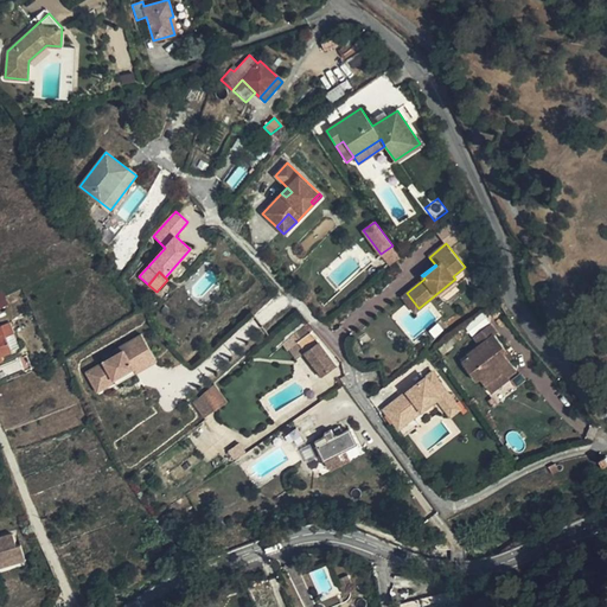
[(18,292),(5,298),(8,305),(21,298),(18,292)]
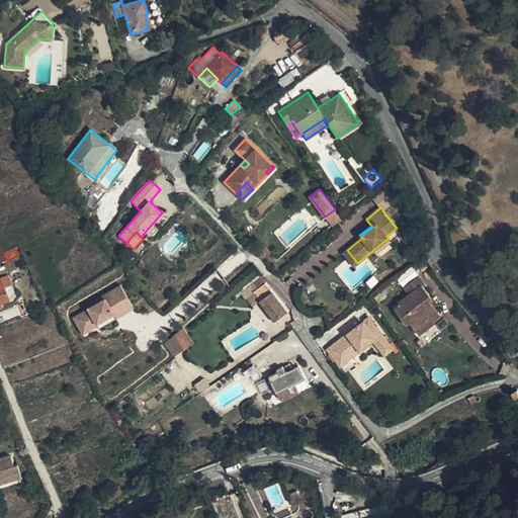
[(347,250),(342,254),(353,267),(357,263),(347,250)]
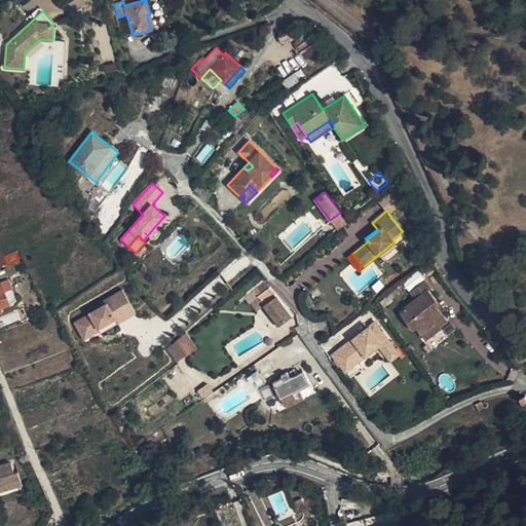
[(12,289),(8,279),(0,283),(0,308),(10,305),(9,303),(16,301),(12,289)]
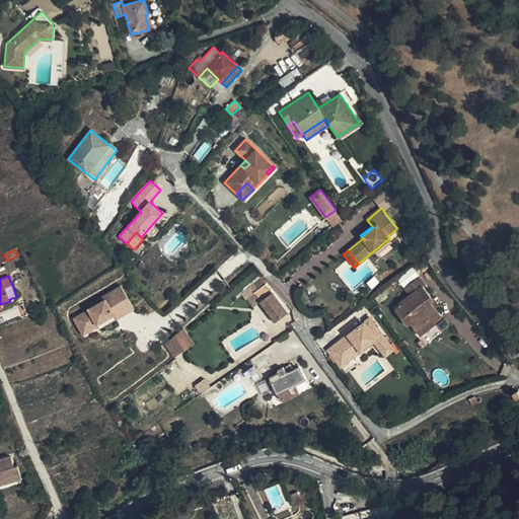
[(411,323),(415,329),(430,318),(433,323),(442,316),(435,308),(430,301),(433,299),(422,286),(425,284),(419,277),(404,287),(411,295),(399,303),(401,305),(394,310),(406,326),(411,323)]
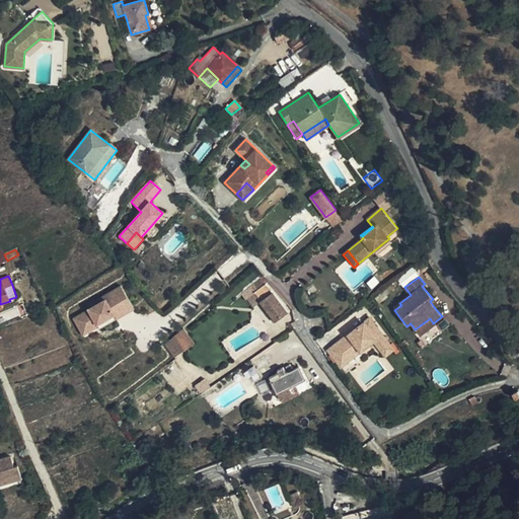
[(261,302),(276,321),(288,312),(273,293),(273,294),(261,279),(250,286),(255,293),(254,293),(261,302)]
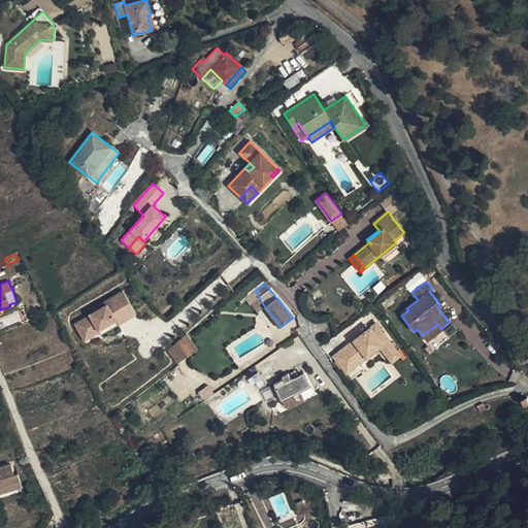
[(260,298),(255,291),(252,294),(244,300),(250,305),(253,303),(259,298),(260,298)]
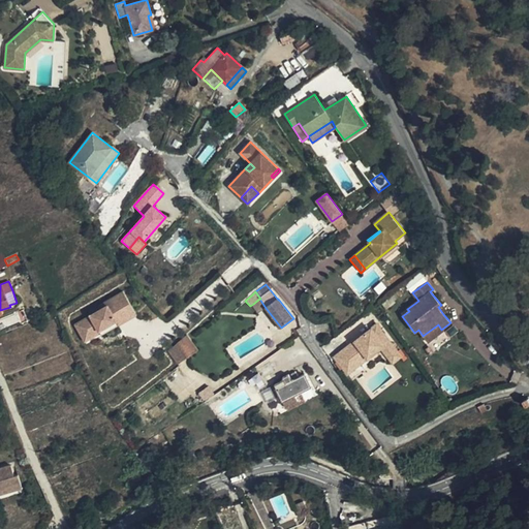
[(125,294),(72,321),(83,342),(136,316),(125,294)]
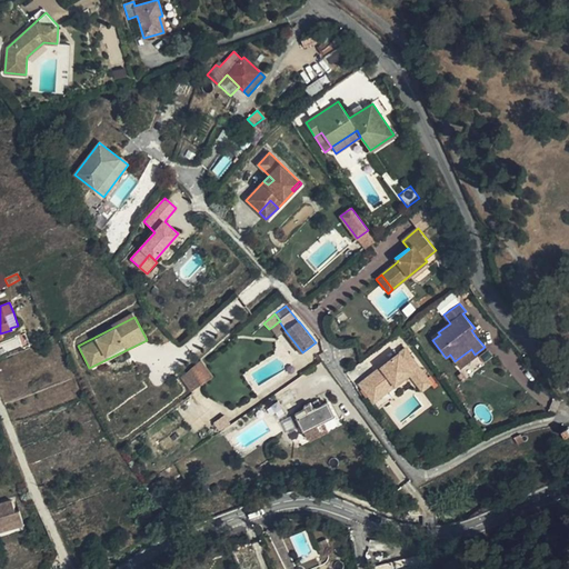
[(279,321),(272,327),(279,336),(286,331),(279,321)]
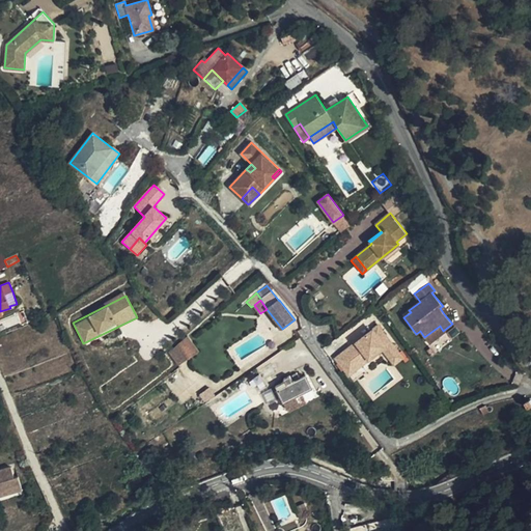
[(443,306),(440,308),(445,315),(449,312),(444,306),(443,306)]
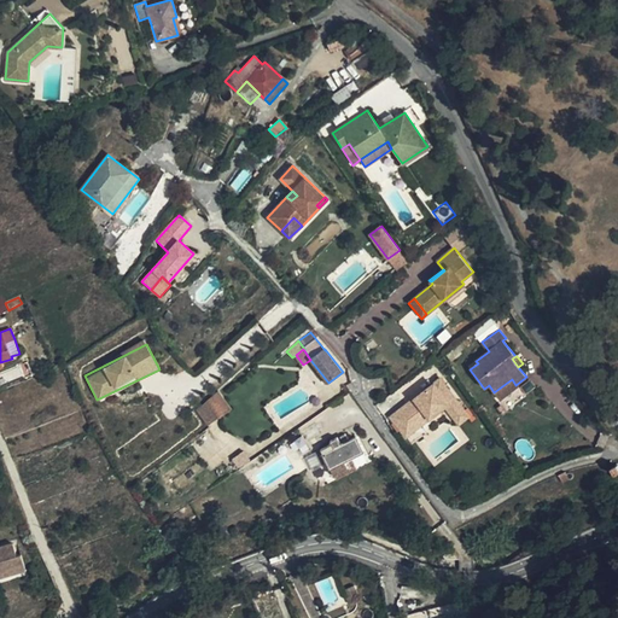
[(406,404),(391,417),(401,431),(425,413),(430,419),(445,406),(459,424),(468,415),(439,379),(414,398),(417,401),(408,407),(406,404)]
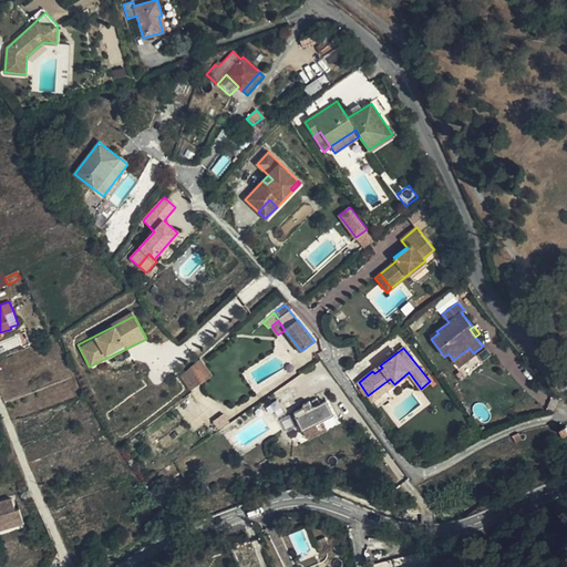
[(470,348),(453,360),(459,367),(474,354),(473,353),(470,348)]
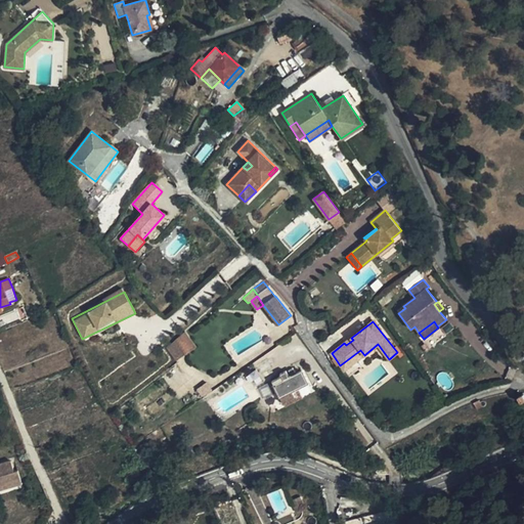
[(185,332),(166,348),(176,361),(197,346),(185,332)]
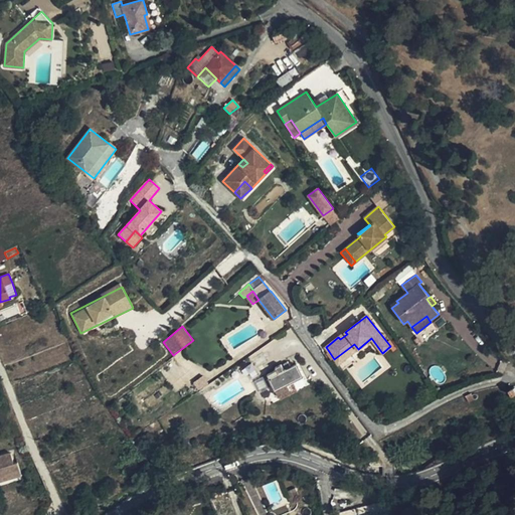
[(358,349),(354,344),(334,359),(338,364),(358,349)]
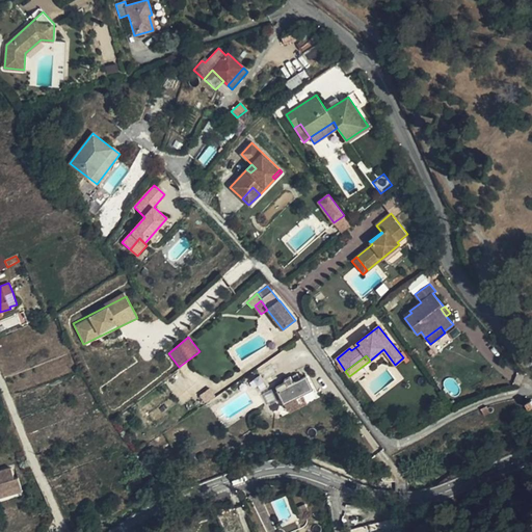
[(275,387),(284,403),(296,397),(313,389),(307,375),(293,381),(291,376),(290,376),(288,376),(285,378),(284,380),(285,381),(275,387)]
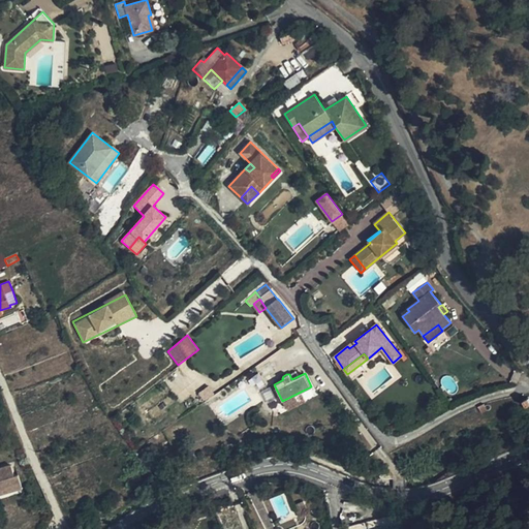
[(209,385),(198,393),(204,400),(214,393),(209,385)]
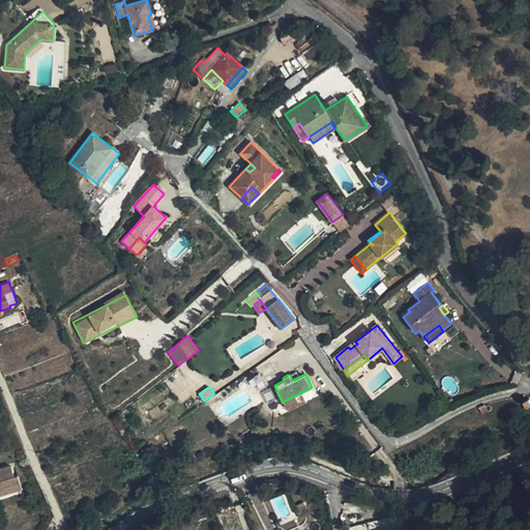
[(298,402),(295,395),(283,402),(286,408),(298,402)]
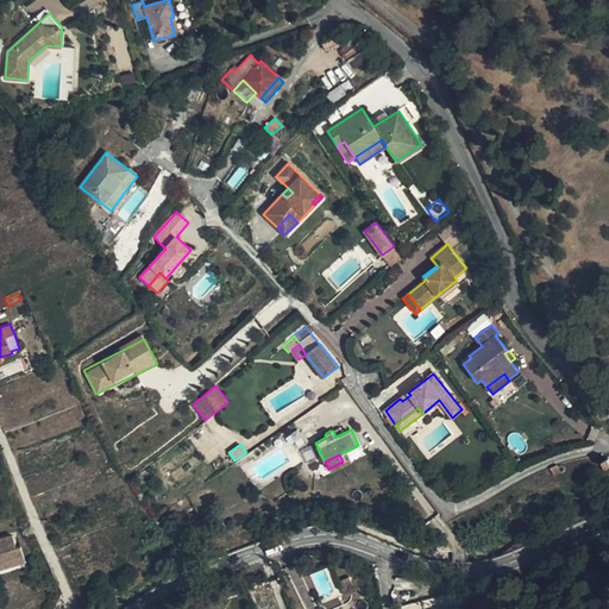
[(557,465),(550,469),(554,476),(562,472),(557,465)]
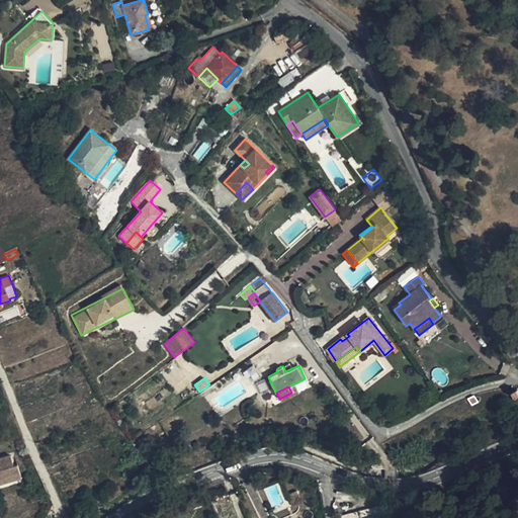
[(131,441),(146,460),(151,456),(136,437),(131,441)]
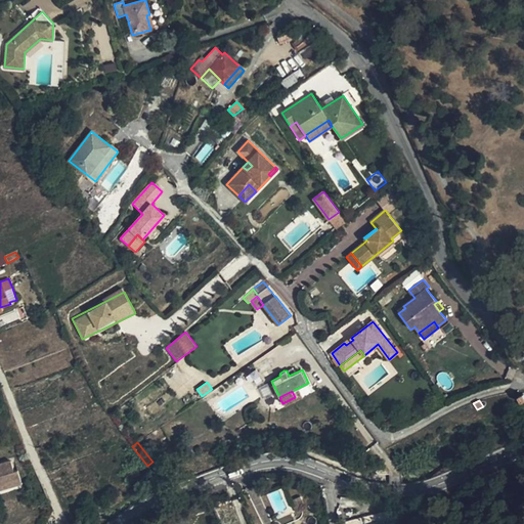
[(0,481),(19,476),(17,470),(14,471),(10,462),(0,464),(0,481)]
